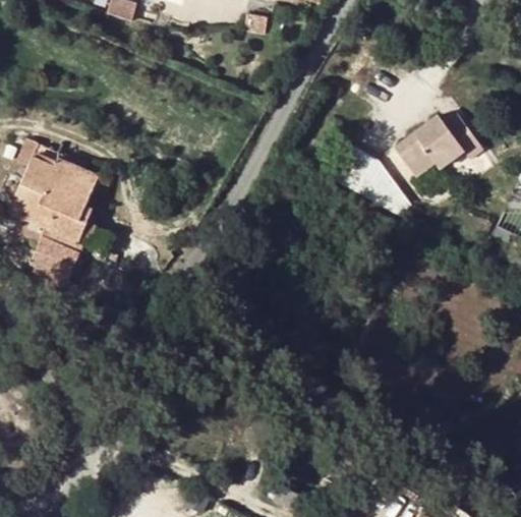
[(267,16),(248,13),(246,26),(265,29),(267,16)]
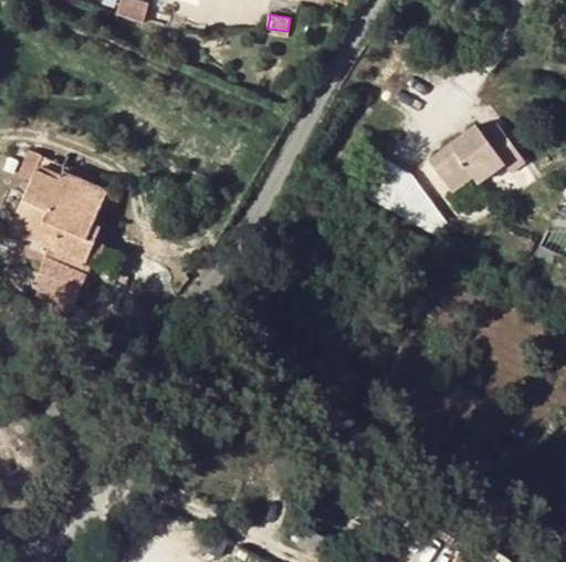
[(262,87),(259,94),(271,100),(274,93),(262,87)]
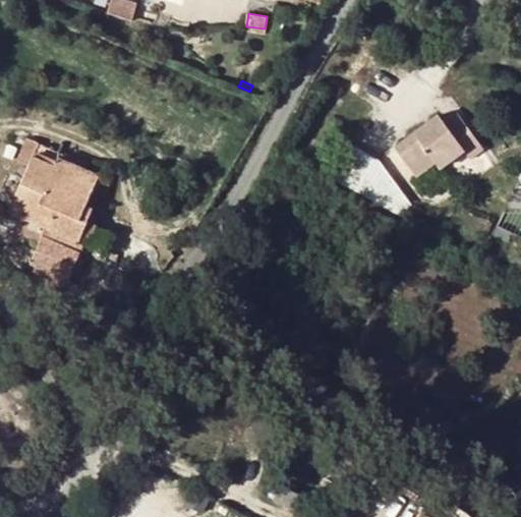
[(468,153),(481,145),(455,108),(443,117),(438,110),(395,141),(415,170),(436,156),(441,162),(463,146),(468,153)]
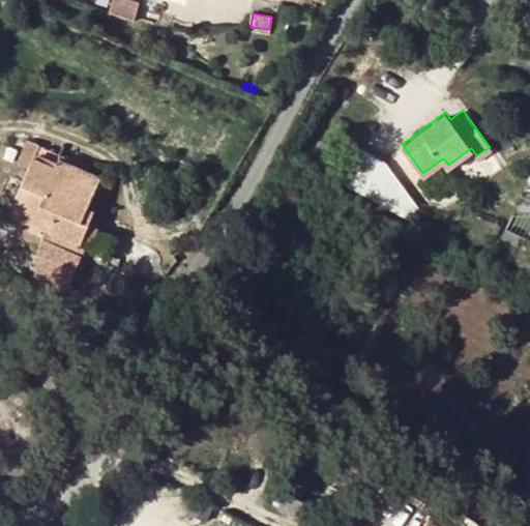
[(38,266),(28,289),(54,302),(60,288),(66,290),(80,258),(75,256),(81,241),(110,254),(118,236),(89,222),(90,218),(83,215),(86,208),(95,186),(72,176),(76,168),(59,159),(57,165),(36,155),(11,209),(27,216),(50,228),(42,243),(32,264),(38,266)]
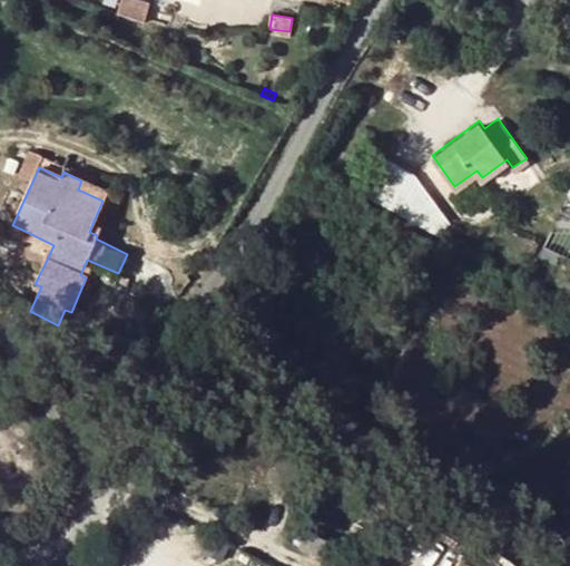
[(78,189),(102,201),(107,191),(81,181),(78,189)]
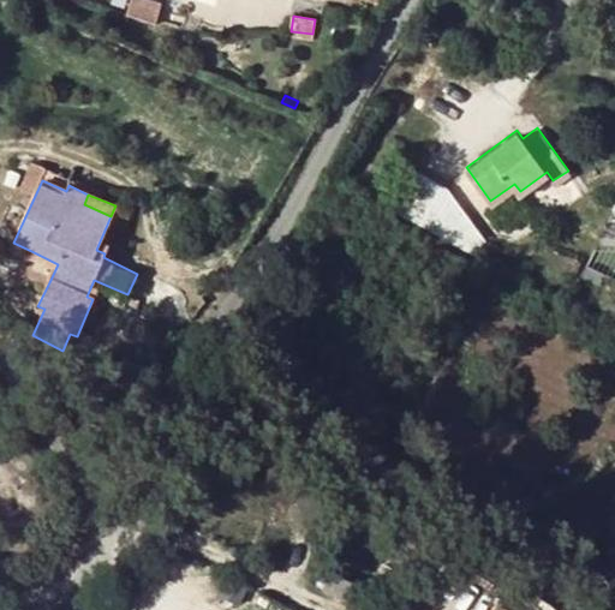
[(96,250),(105,253),(108,245),(100,241),(96,250)]
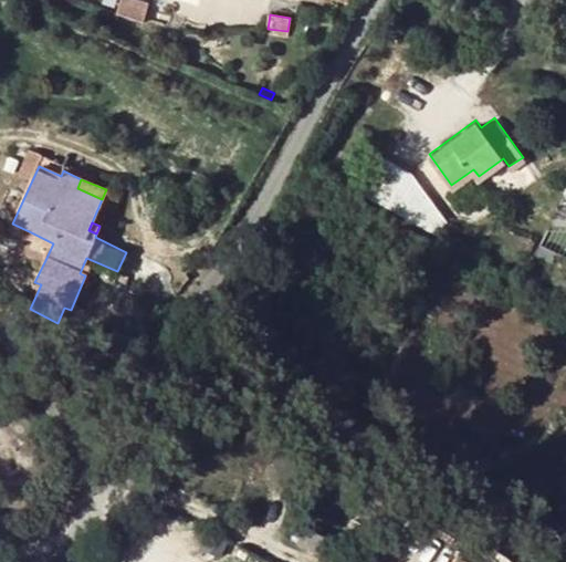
[(45,260),(53,243),(29,231),(21,250),(45,260)]
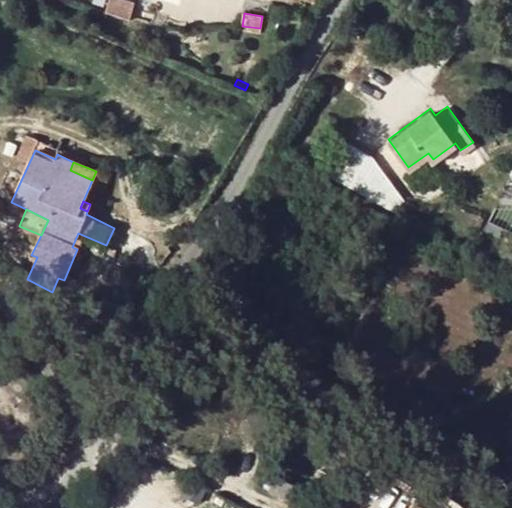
[(167,417),(164,426),(173,429),(177,420),(167,417)]
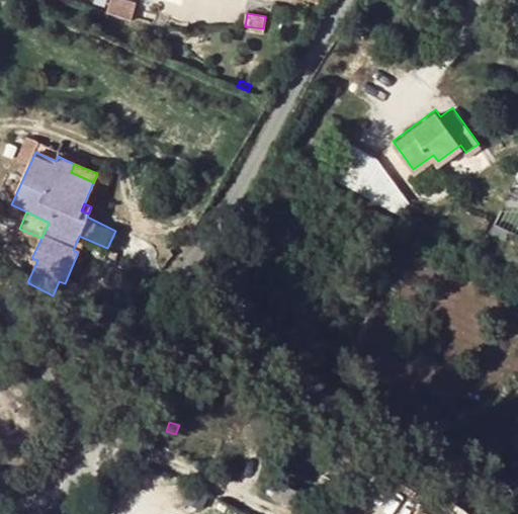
[(233,422),(229,430),(239,434),(243,427),(233,422)]
